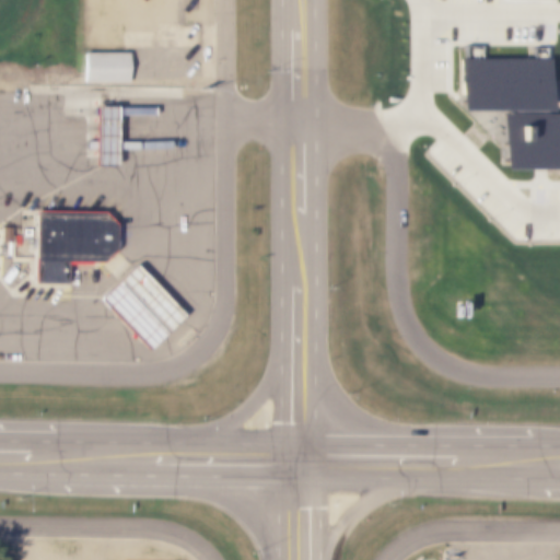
[(125,47),(125,76),(81,74),(82,47),(125,47)]
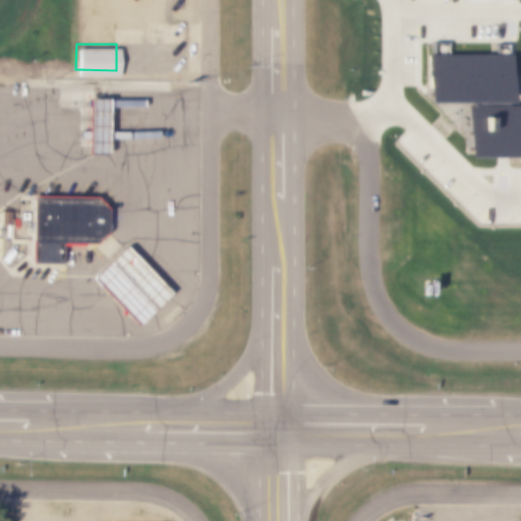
[(520,146),(519,146),(519,155),(465,155),(465,104),(477,104),(477,100),(425,100),(425,55),(509,55),(509,104),(520,104),(520,146)]
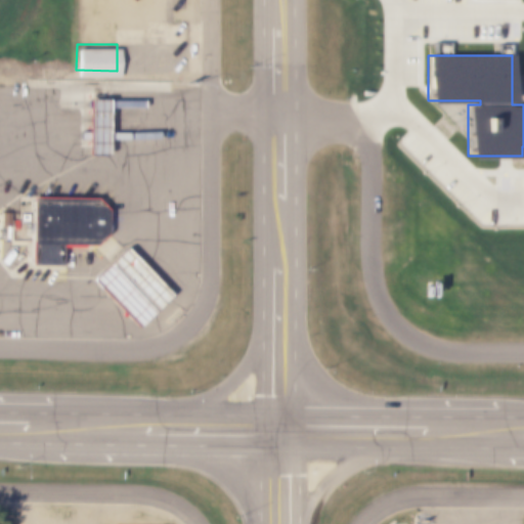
[(94,97),(112,97),(113,155),(94,156),(94,97)]
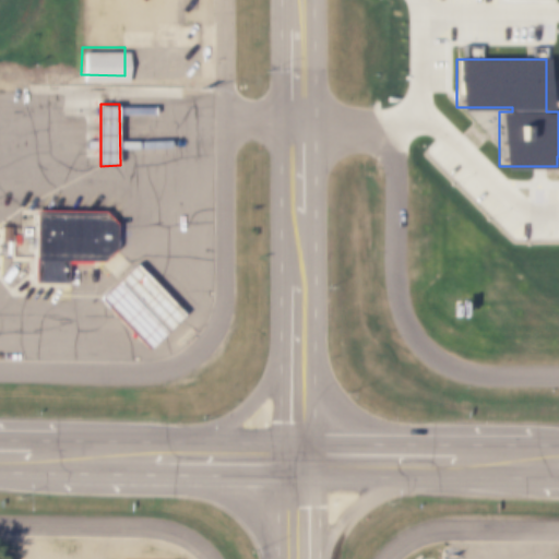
[(122,247),(109,260),(76,259),(74,281),(42,281),(43,210),(111,211),(122,224),(122,247)]
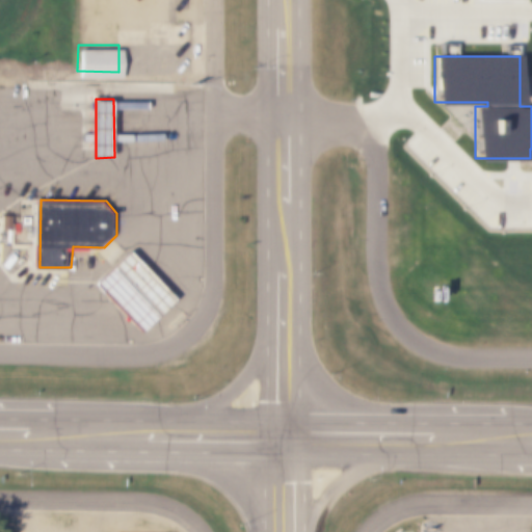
[(147,330),(100,283),(135,251),(179,297),(147,330)]
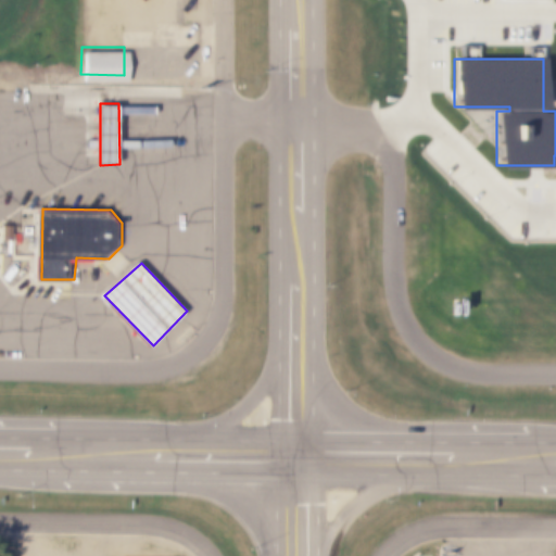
[(449,294),(434,301),(442,317),(471,304),(459,278),(444,286),(449,294)]
